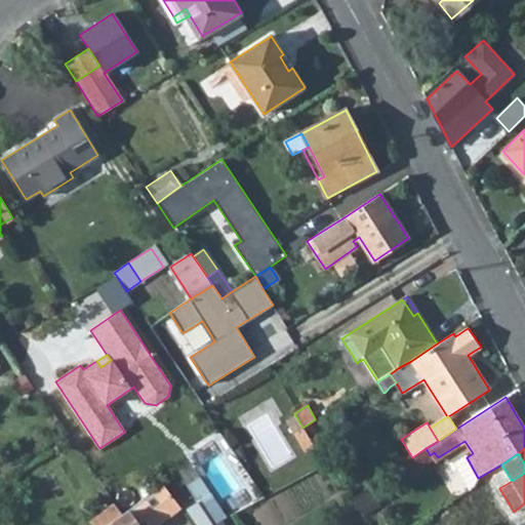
[(473,487),(478,478),(467,457),(466,455),(451,463),(469,490),(473,487)]
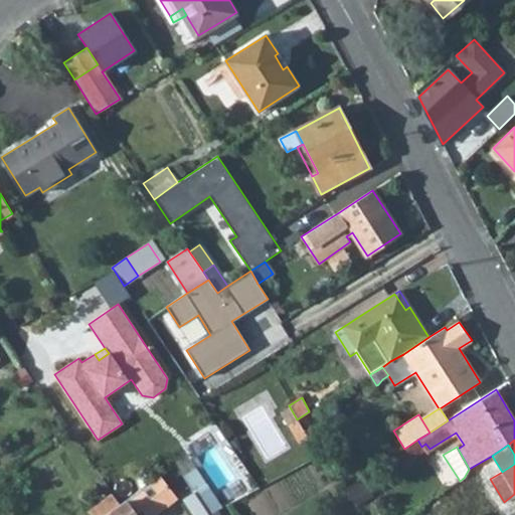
[(106,514),(137,514),(142,511),(145,514),(154,514),(177,498),(159,474),(121,504),(106,514)]
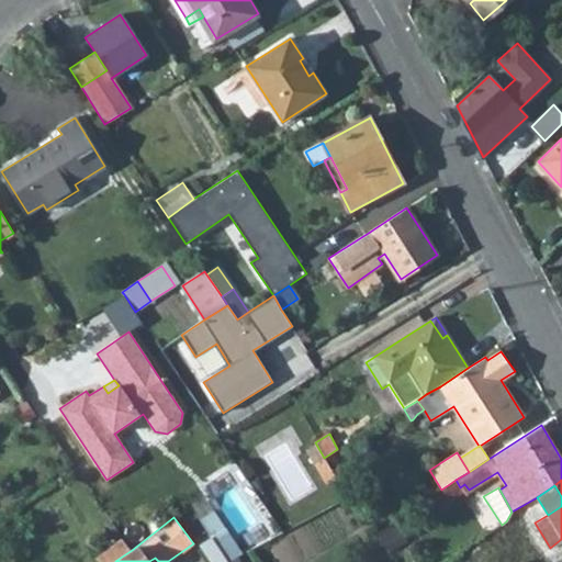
[(198,542),(208,558),(220,549),(210,534),(198,542)]
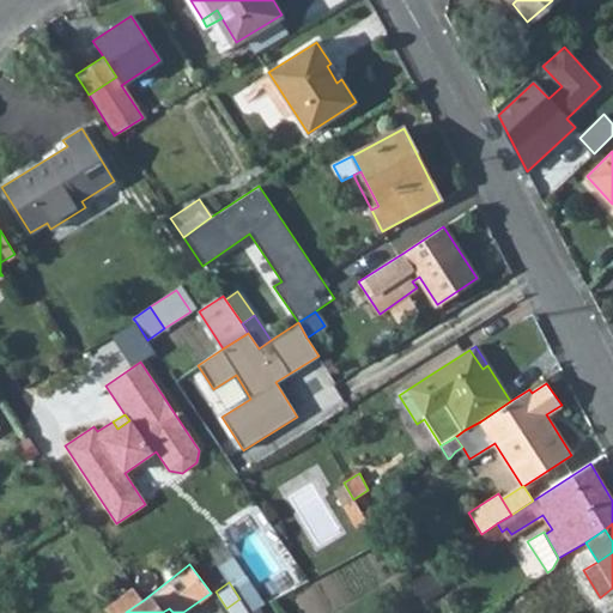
[(226,608),(229,612),(248,612),(240,599),(226,608)]
